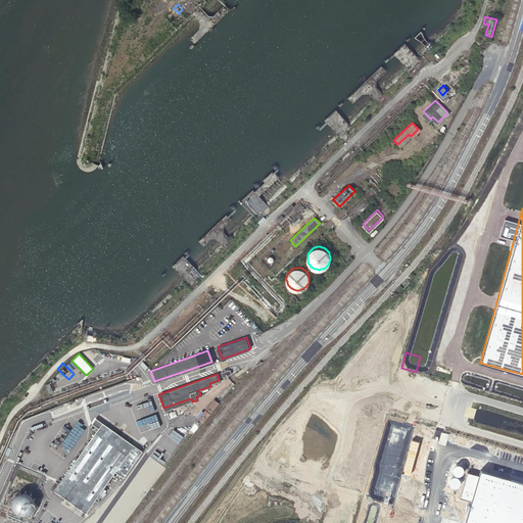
[(386,383),(373,382),(371,397),(385,398),(386,383)]
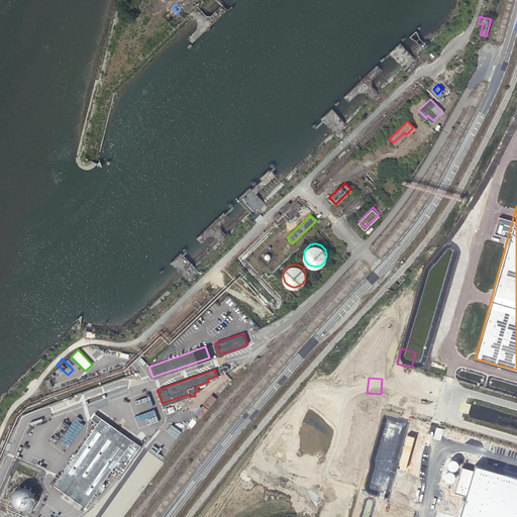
[(219,402),(214,398),(198,417),(204,421),(219,402)]
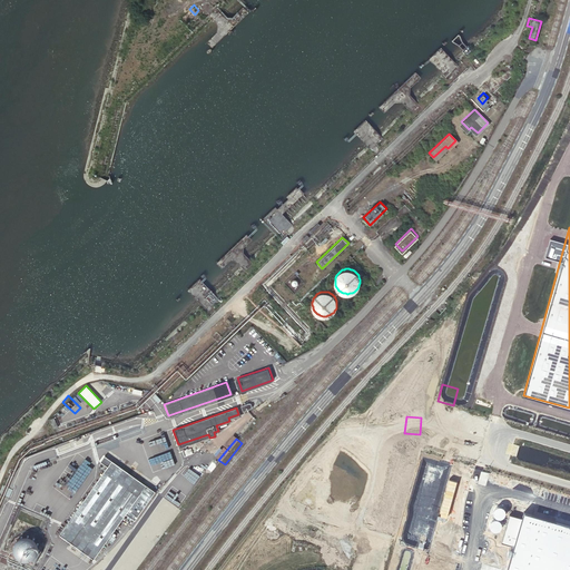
[(441,440),(426,439),(424,454),(439,457),(441,440)]
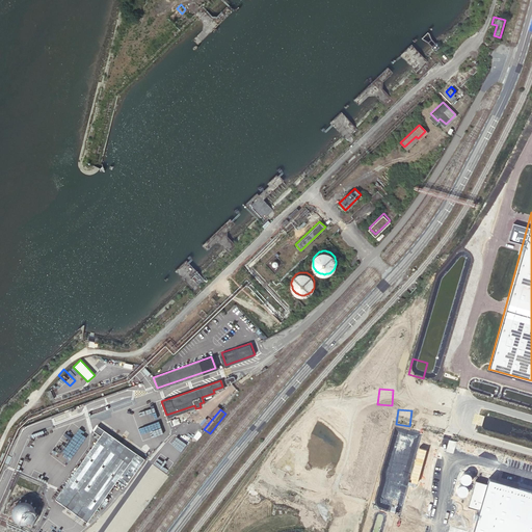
[(151,432),(160,428),(157,422),(148,426),(151,432)]
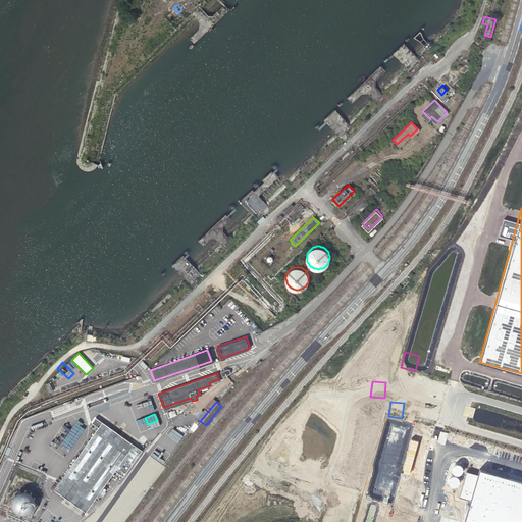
[(326,424),(334,427),(338,418),(331,414),(326,424)]
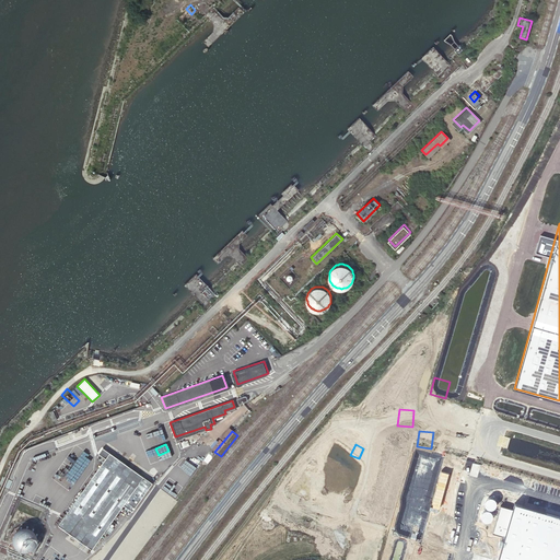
[(152,481),(103,445),(98,452),(105,456),(58,523),(92,547),(124,503),(132,509),(152,481)]
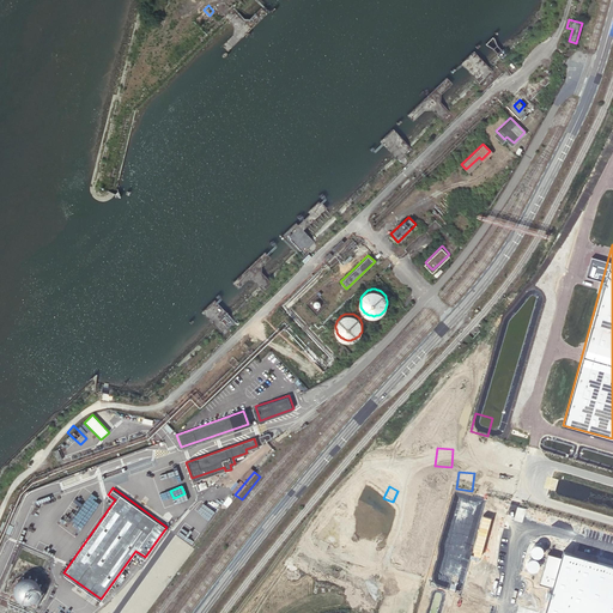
[(62,528),(77,538),(99,501),(89,493),(68,527),(65,525),(62,528)]
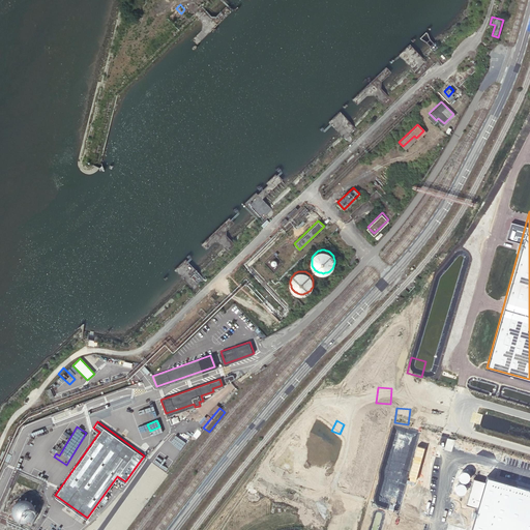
[(312,441),(321,441),(321,427),(311,427),(312,441)]
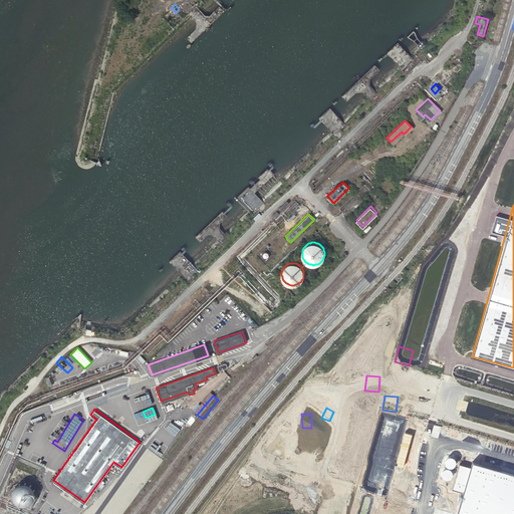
[(357,427),(357,417),(347,417),(347,427),(357,427)]
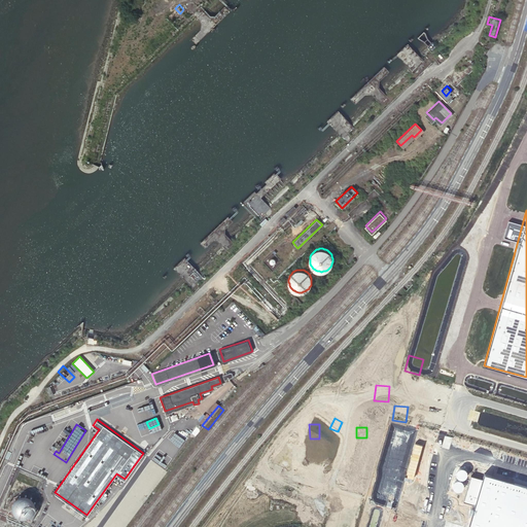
[(170,441),(180,448),(185,441),(175,433),(170,441)]
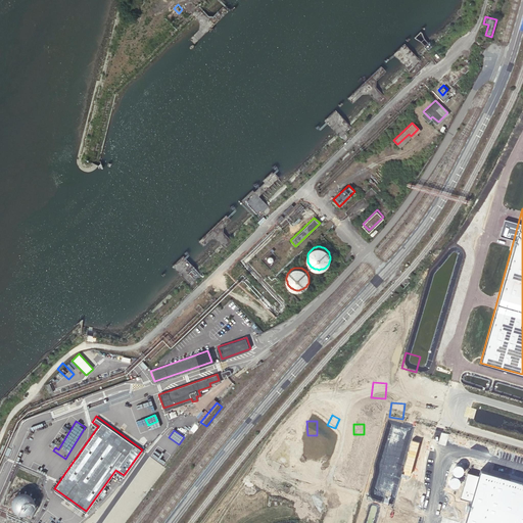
[(373,443),(366,441),(366,430),(362,435),(357,435),(352,431),(345,462),(350,466),(345,472),(341,471),(341,473),(344,473),(345,480),(353,480),(357,476),(359,479),(359,483),(366,483),(372,477),(375,477),(376,473),(380,474),(386,473),(387,472),(386,462),(392,455),(393,453),(389,448),(380,449),(373,443)]
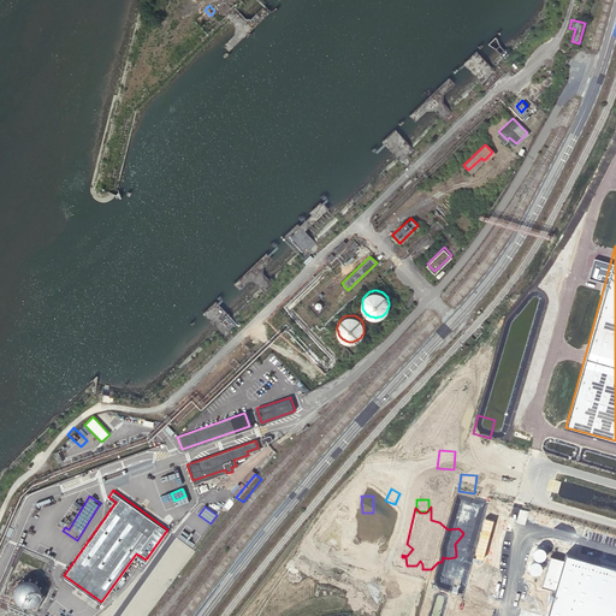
[(360,514),(344,544),(360,552),(375,522),(360,514)]
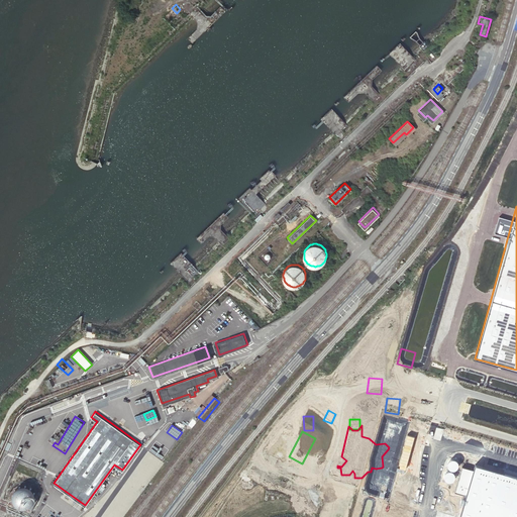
[(324,451),(325,442),(317,441),(316,450),(324,451)]
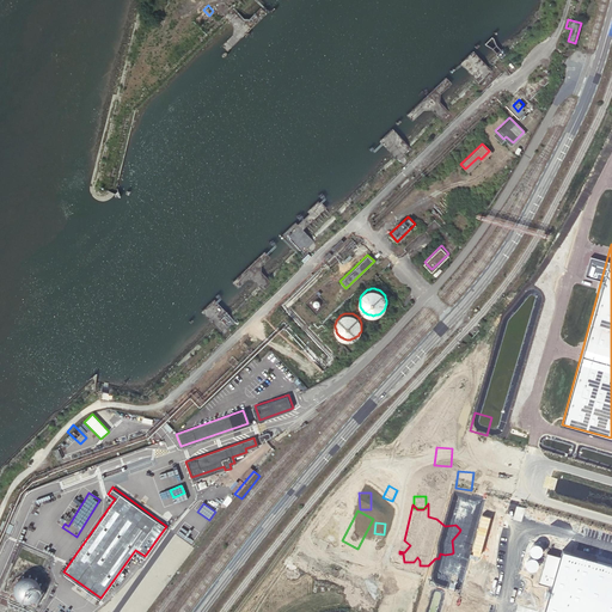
[(323,539),(337,540),(338,527),(324,526),(323,539)]
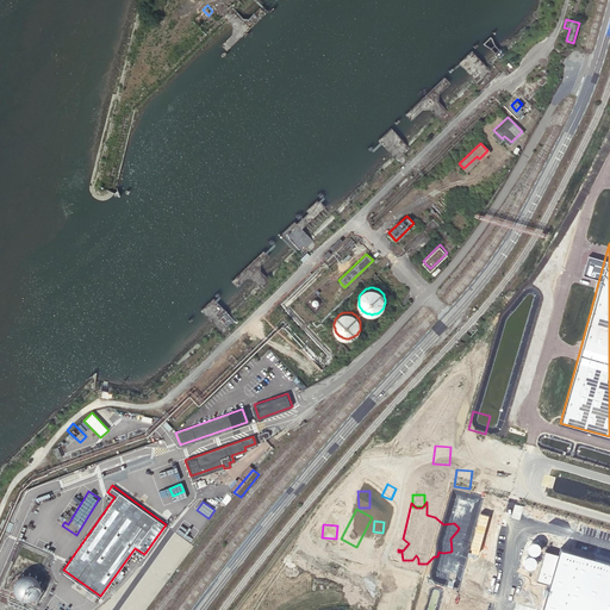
[(609,609),(609,561),(560,548),(542,609),(609,609)]
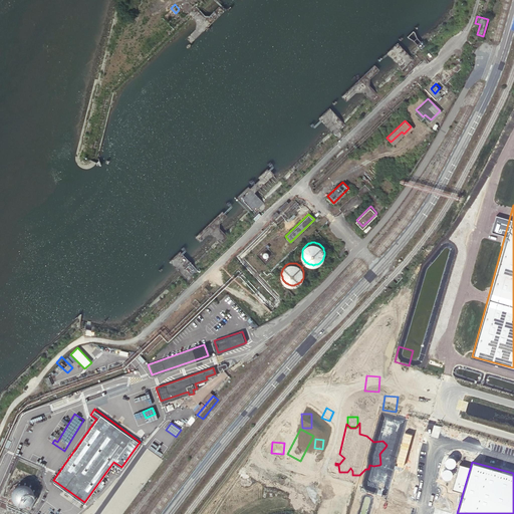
[(33,495),(34,492),(33,490),(33,489),(33,488),(32,486),(31,485),(30,484),(29,483),(27,482),(25,481),(22,481),(21,481),(20,481),(18,482),(16,482),(14,484),(13,486),(12,487),(11,489),(11,491),(11,492),(11,494),(11,495),(11,496),(12,498),(13,500),(14,501),(15,502),(17,503),(19,504),(21,504),(23,504),(24,504),(25,503),(26,503),(28,502),(30,501),(31,499),(33,497),(33,496),(33,495)]
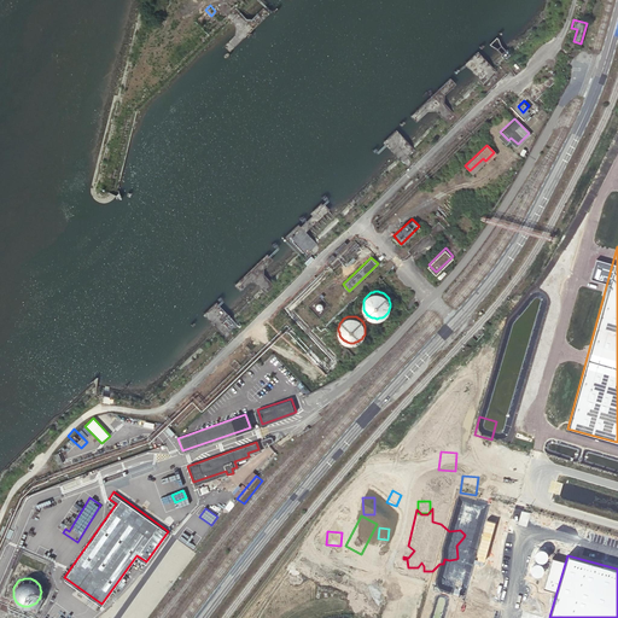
[(268,617),(285,617),(290,614),(277,600),(263,612),(268,617)]
